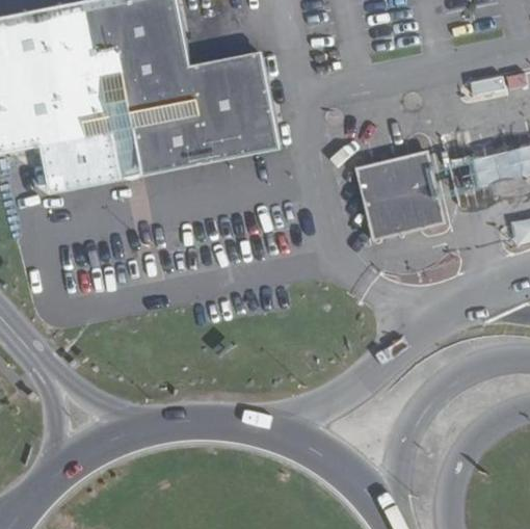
[(0,155),(37,147),(46,190),(121,175),(117,162),(137,159),(139,170),(279,141),(260,53),(188,69),(174,0),(80,0),(0,17),(0,155)]
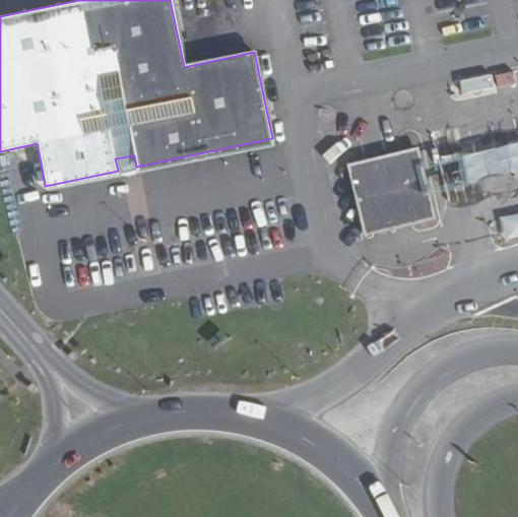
[(491,72),(459,78),(462,91),(493,85),(491,72)]
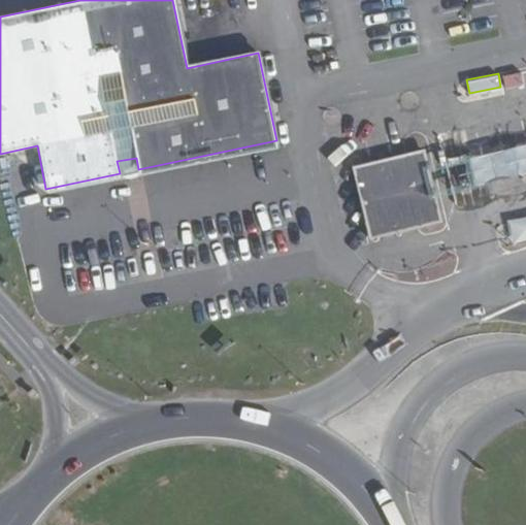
[(525,142),(468,158),(474,185),(525,171),(525,142)]
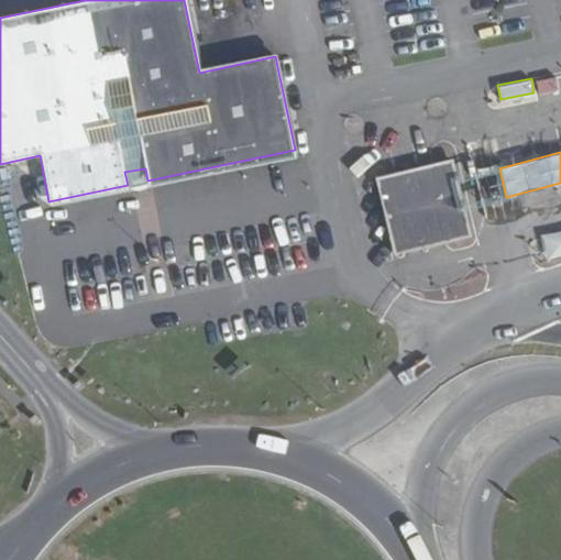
[(470,234),(451,161),(378,178),(397,253),(470,234)]
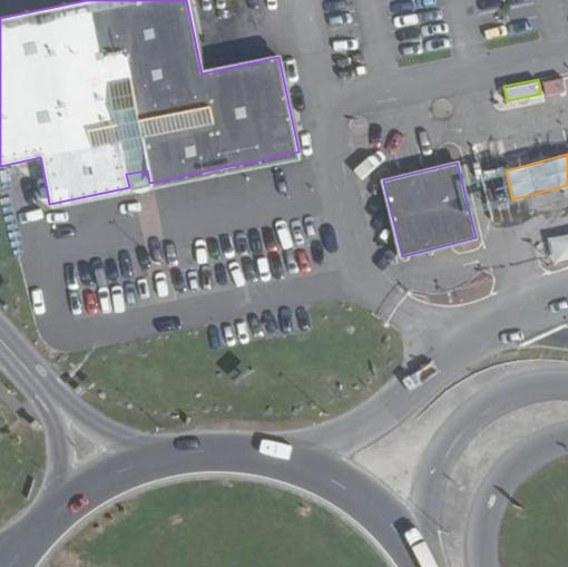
[(147,170),(126,174),(129,187),(149,183),(147,170)]
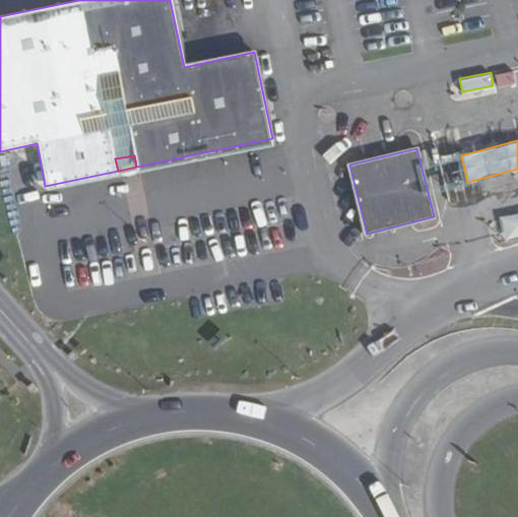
[(501,237),(517,232),(517,209),(496,214),(501,237)]
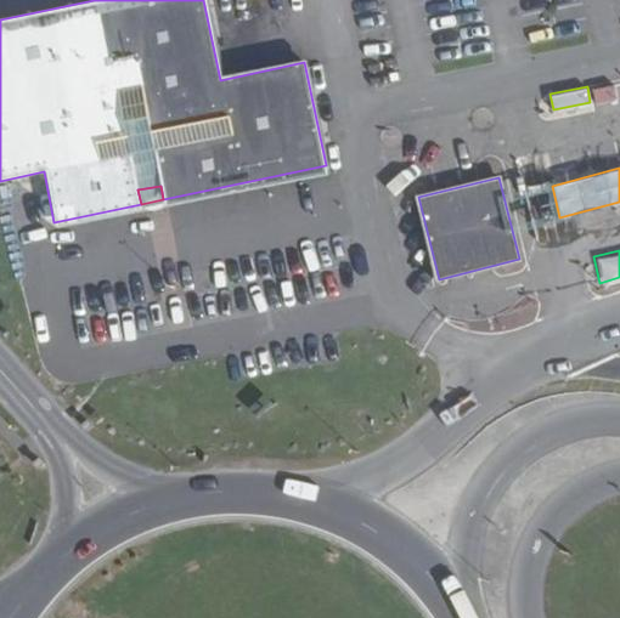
All buildings are outlined.
